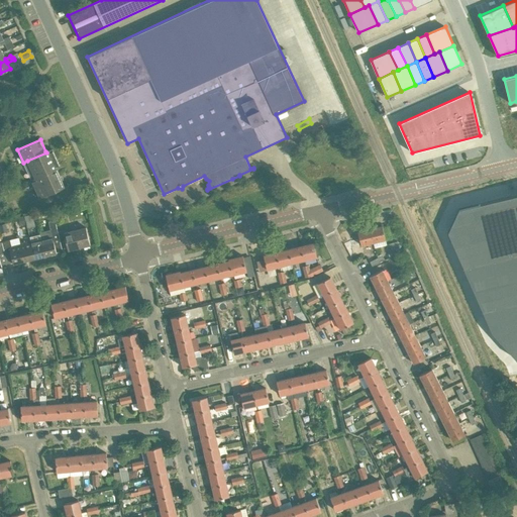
[(46,152),(27,161),(35,178),(56,169),(57,169),(61,167),(53,148),(45,151),(46,152)]
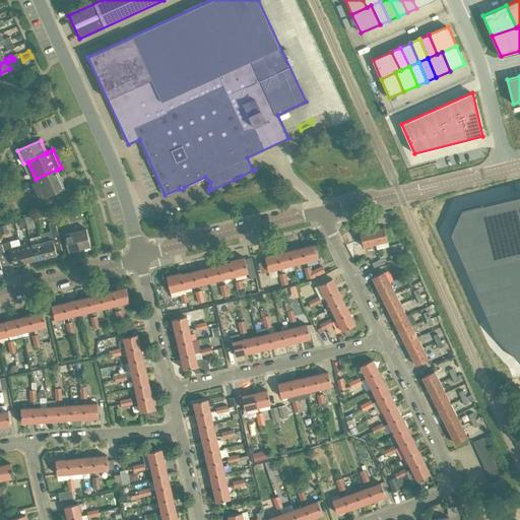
[(56,170),(36,179),(30,181),(40,199),(64,188),(57,170),(56,170)]
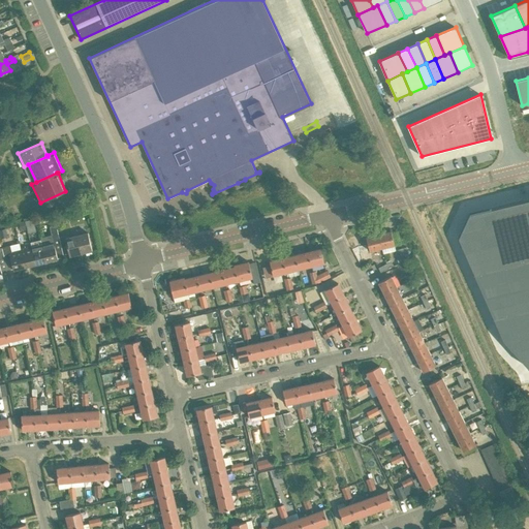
[(9,197),(5,189),(0,191),(0,192),(3,199),(9,197)]
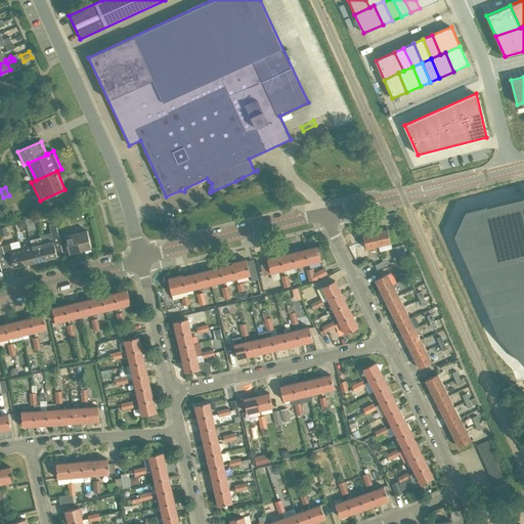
[(523,198),(466,212),(454,236),(497,336),(523,364),(523,198)]
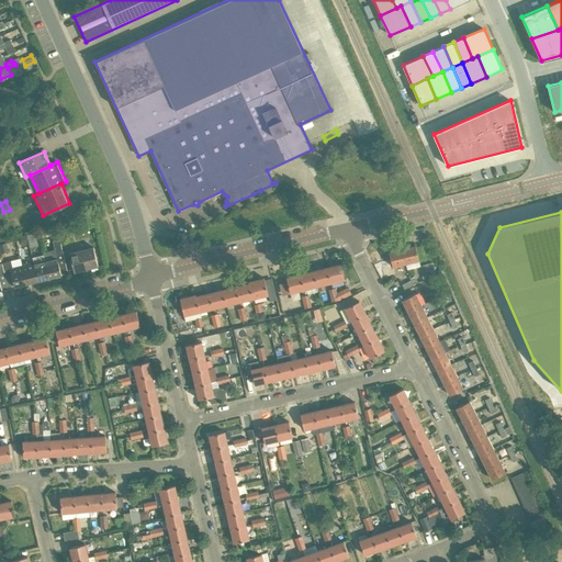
[(60,239),(71,237),(70,231),(59,233),(60,239)]
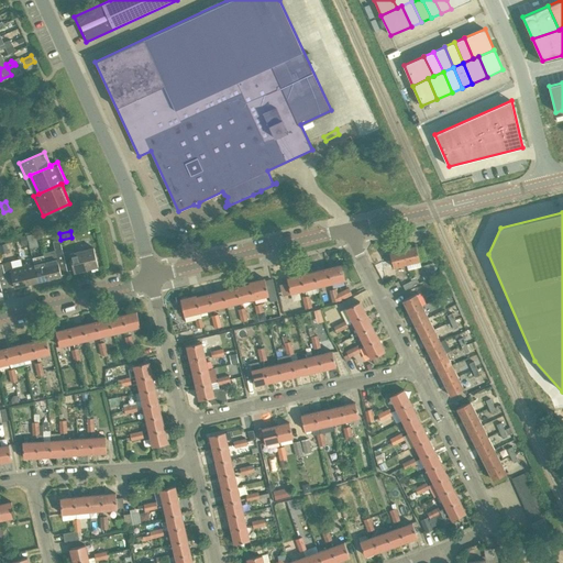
[(420,262),(417,246),(404,250),(407,264),(420,262)]
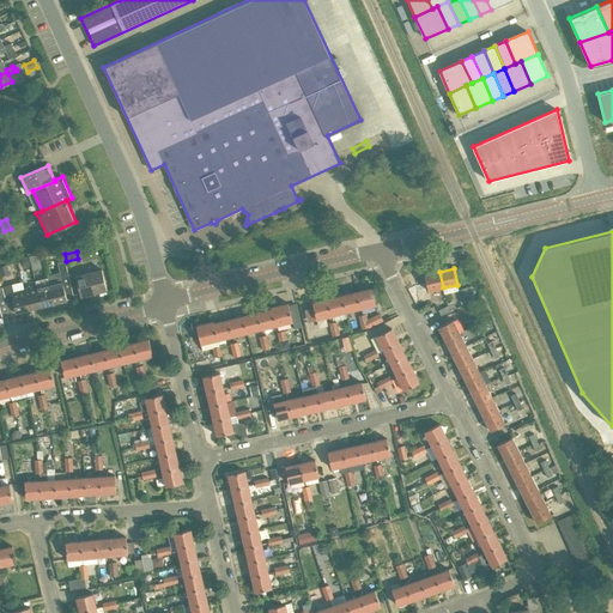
[(102,269),(77,277),(78,285),(74,286),(76,295),(80,293),(82,297),(107,290),(102,269)]
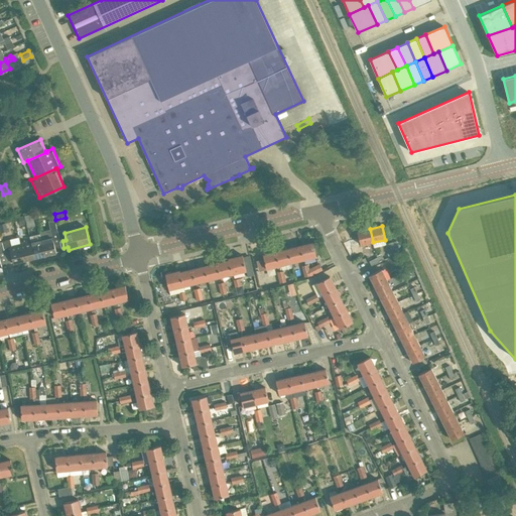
[(41,238),(45,255),(56,253),(53,240),(59,239),(56,228),(40,232),(41,238)]
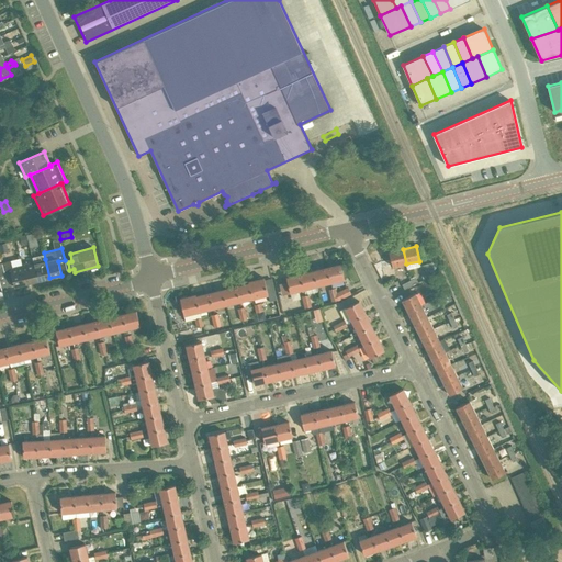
[(406,263),(403,249),(390,253),(393,267),(400,266),(401,271),(407,270),(406,263)]
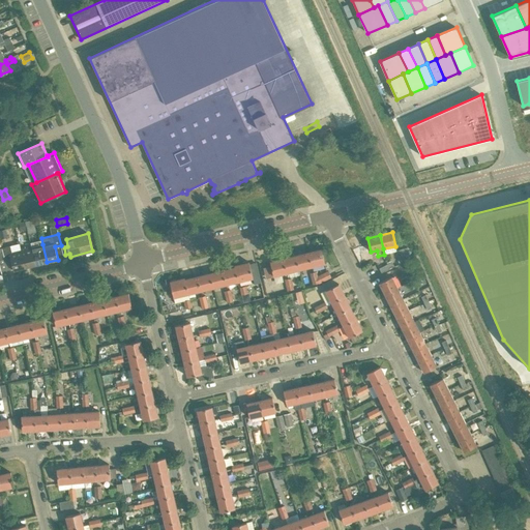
[(47,262),(42,244),(32,247),(36,265),(47,262)]
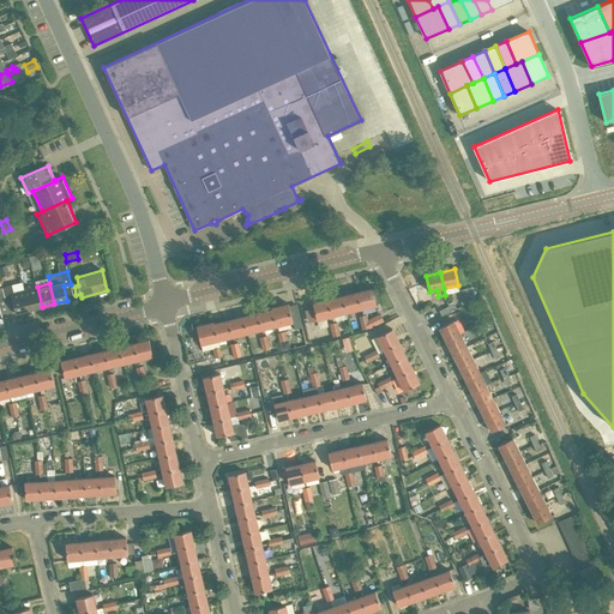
[(12,286),(2,288),(5,299),(8,313),(16,311),(16,313),(29,309),(24,289),(14,292),(12,286)]
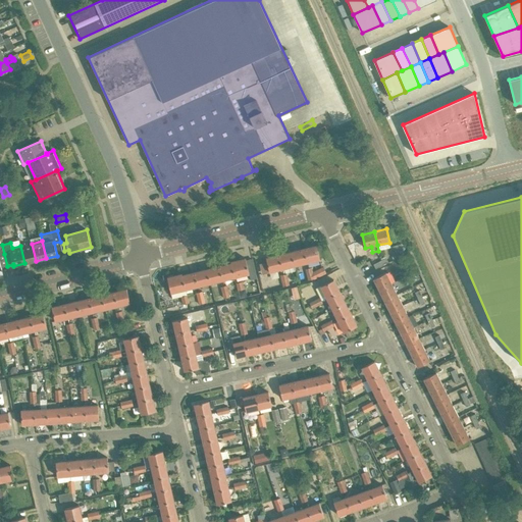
[(36,261),(32,244),(20,246),(24,263),(36,261)]
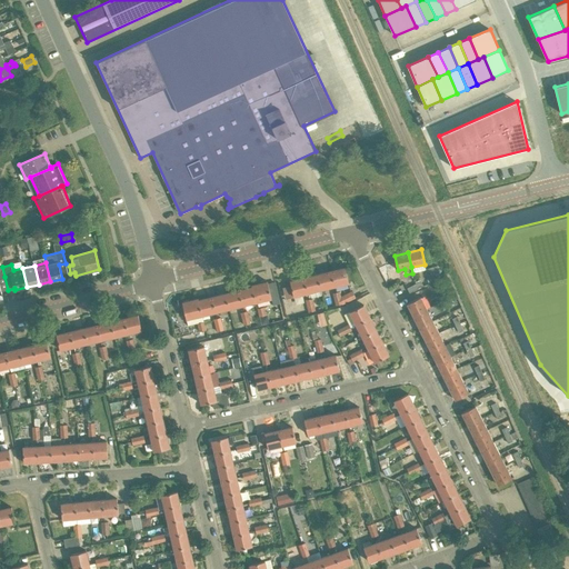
[(432,267),(426,269),(428,281),(435,279),(432,267)]
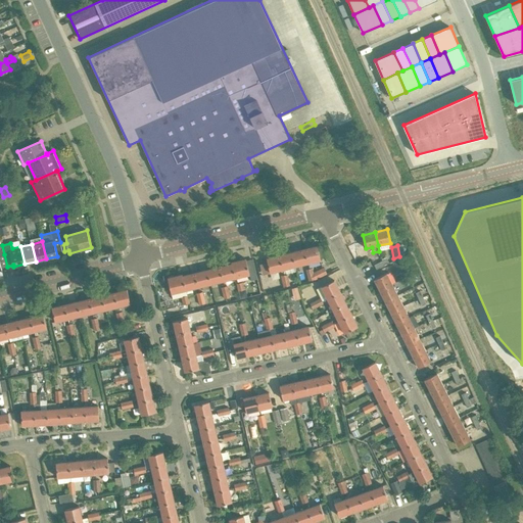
[(304,249),(307,263),(321,259),(317,246),(304,249)]
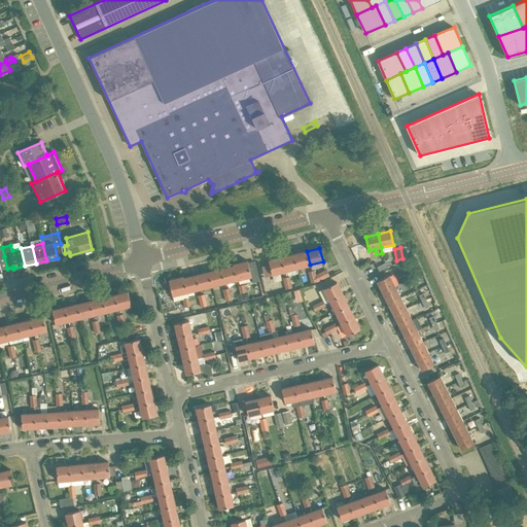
[(310,265),(307,251),(294,254),(297,268),(310,265)]
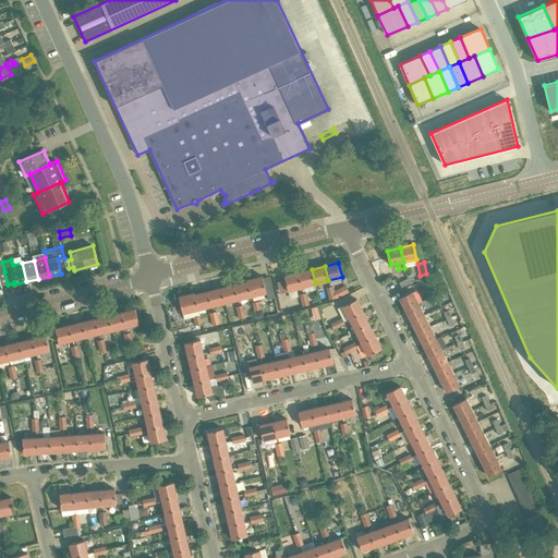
[(315,283),(312,269),(299,273),(302,287),(315,283)]
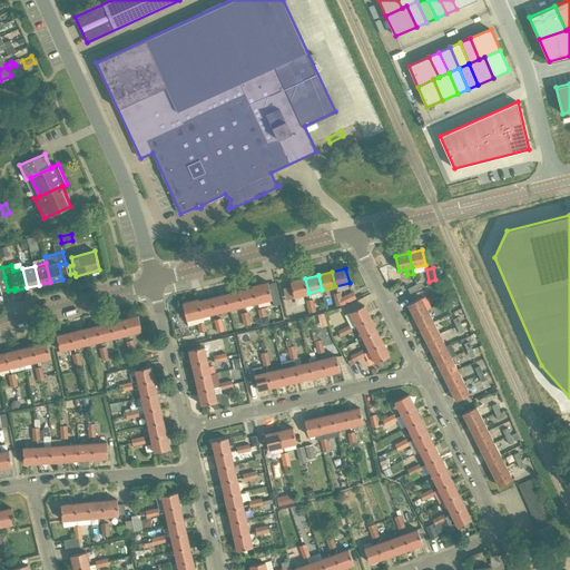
[(308,293),(305,278),(291,282),(294,296),(308,293)]
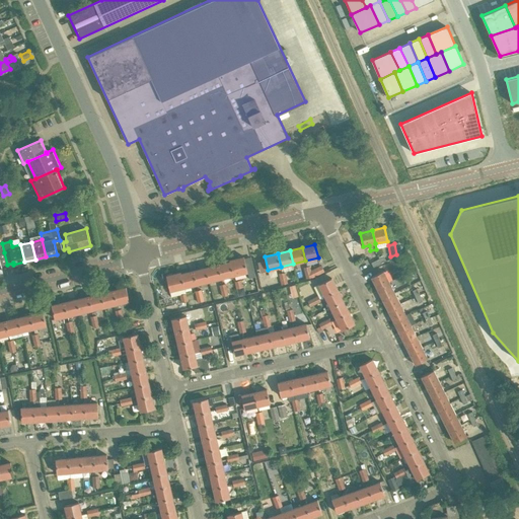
[(247,273),(244,256),(242,256),(242,255),(237,256),(238,258),(231,260),(234,276),(247,273)]
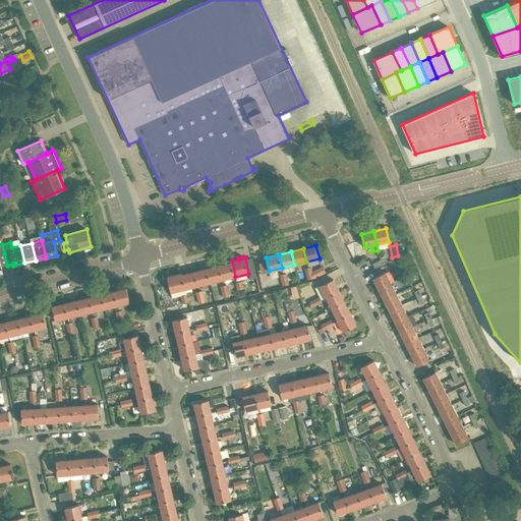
[(235,277),(232,261),(230,262),(231,263),(219,266),(223,280),(235,277)]
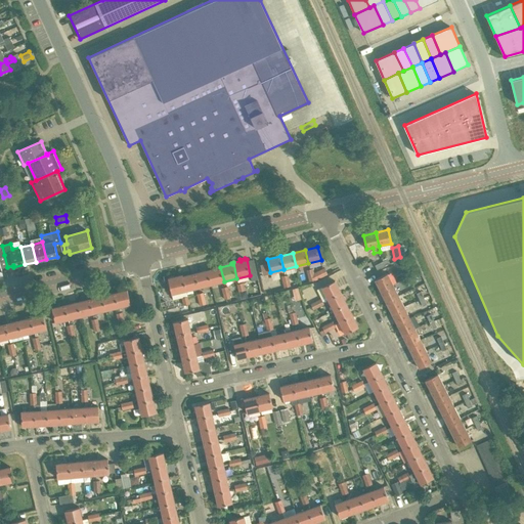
[(224,281),(220,267),(208,270),(211,285),(224,281)]
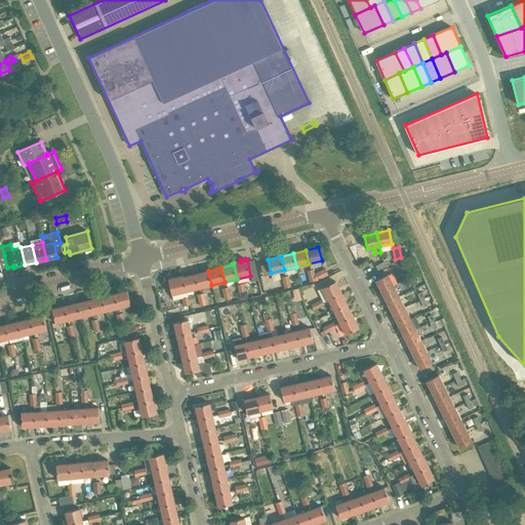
[(316,281),(328,275),(325,269),(323,270),(315,274),(315,275),(316,281)]
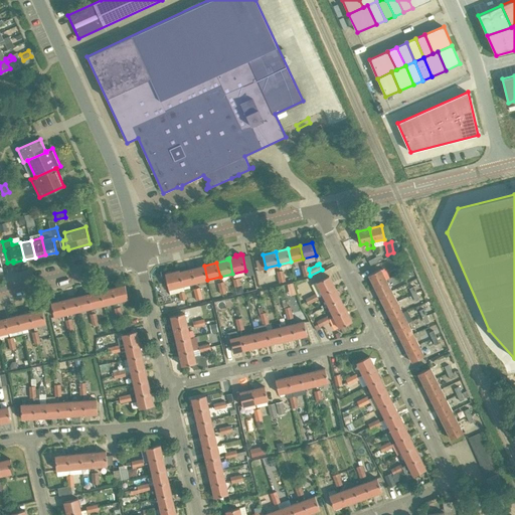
[(204,266),(191,269),(194,283),(207,280),(204,266)]
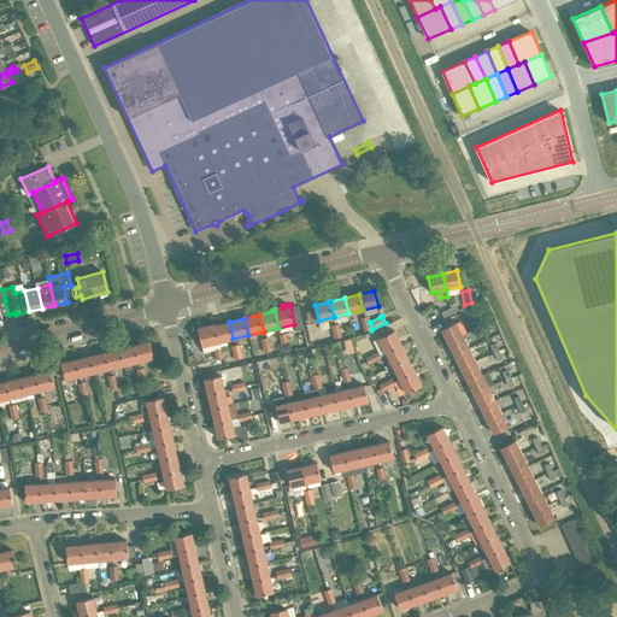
[(233,339),(229,322),(216,325),(215,323),(213,324),(218,342),(233,339)]
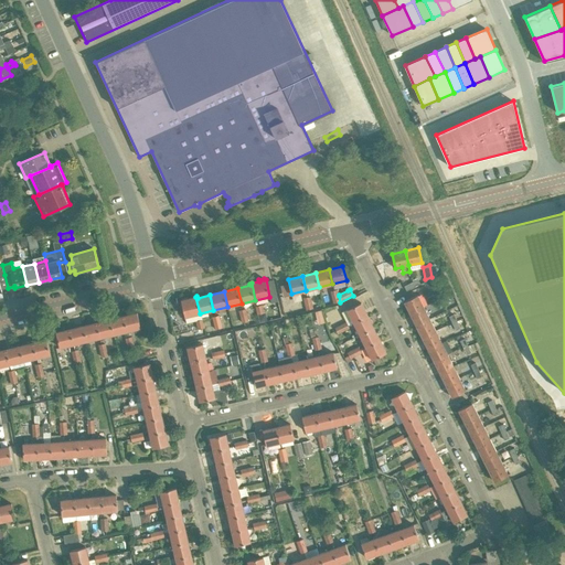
[(411,315),(424,307),(417,295),(404,301),(411,315)]
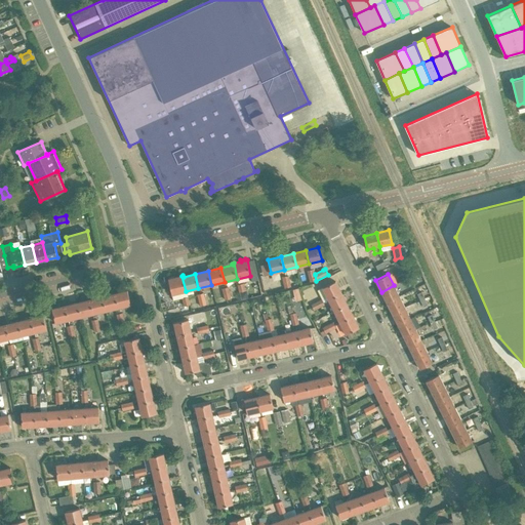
[(186,291),(182,276),(174,277),(174,276),(169,277),(170,278),(168,279),(172,294),(186,291)]
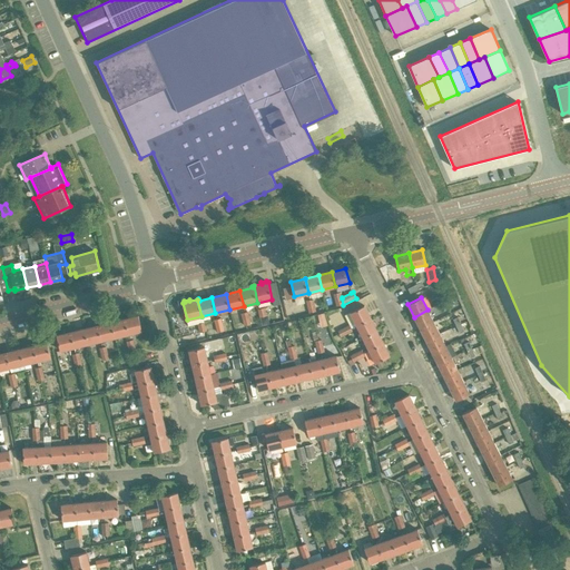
[(356,325),(371,318),(364,305),(351,313),(356,325)]
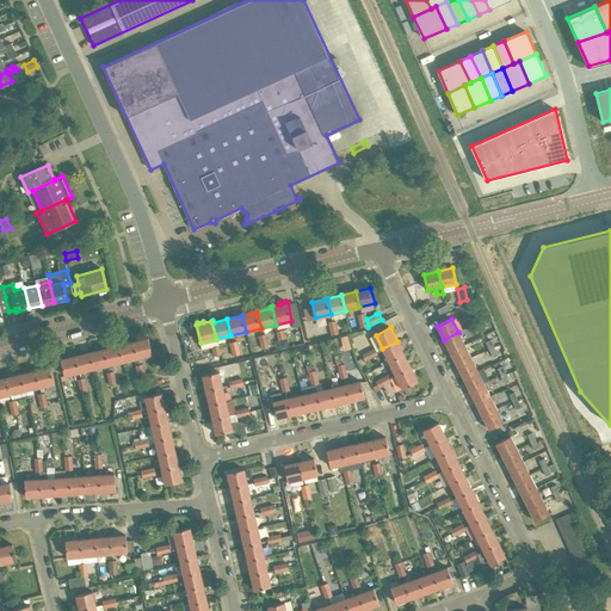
[(287,339),(284,329),(276,332),(278,340),(287,339)]
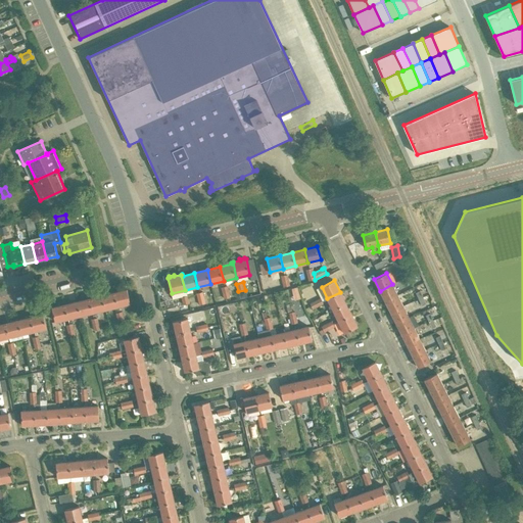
[(392,284),(380,291),(385,301),(397,295),(392,284)]
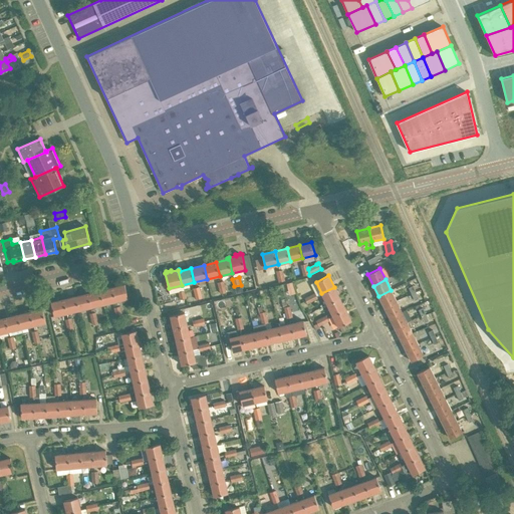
[(124,284),(112,287),(115,301),(129,298),(124,284)]
